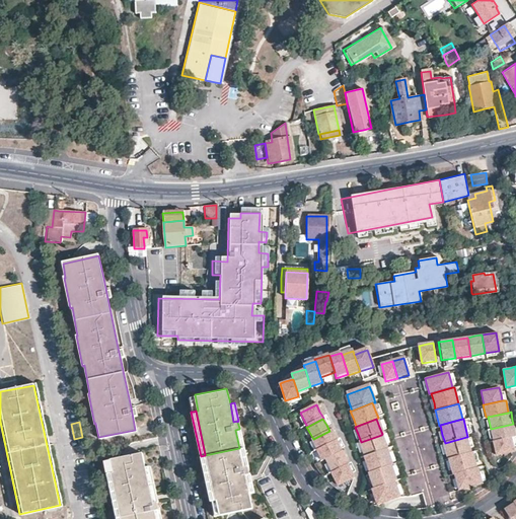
[(513,424),(491,429),(490,429),(493,440),(510,437),(515,435),(514,431),(513,424)]
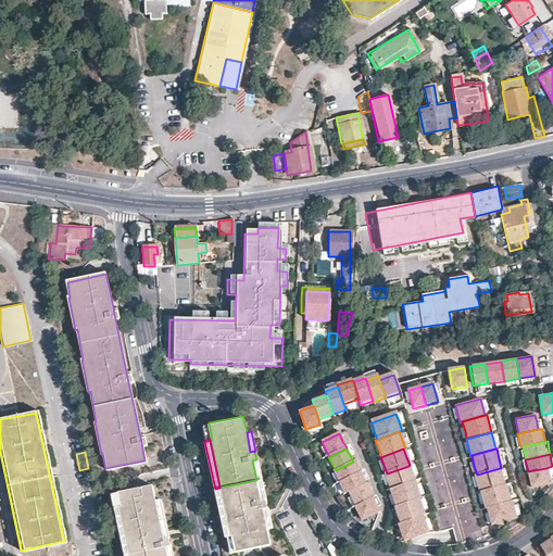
[(262,479),(258,458),(256,458),(256,459),(252,460),(256,480),(262,479)]
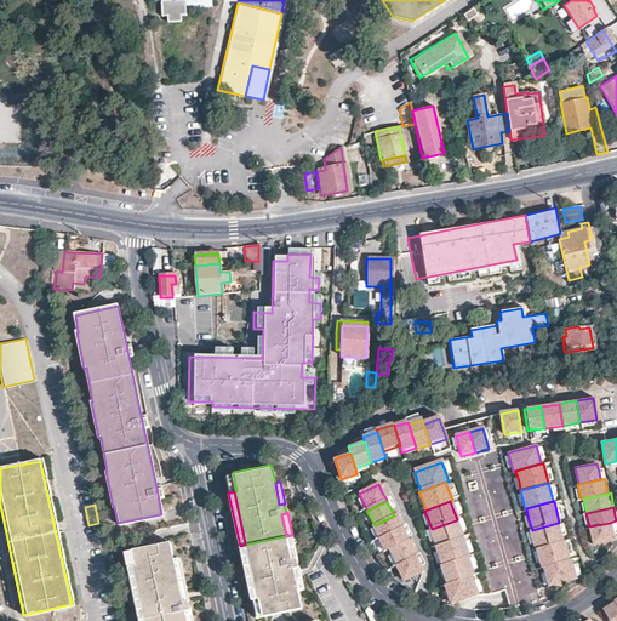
[(400,522),(396,514),(394,516),(375,525),(373,527),(380,540),(403,529),(404,528),(400,522)]
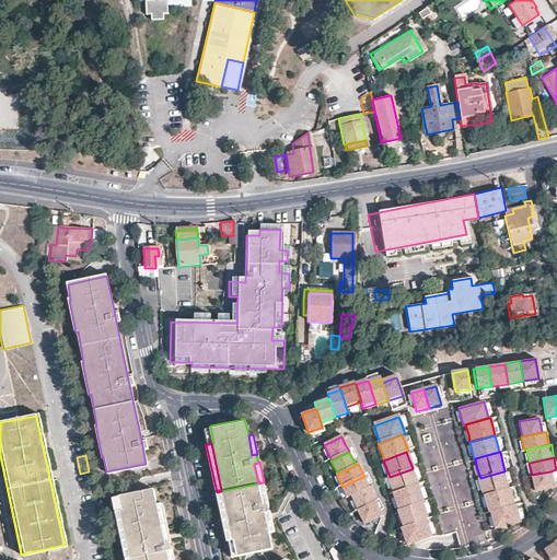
[(415,478),(412,469),(390,477),(389,477),(392,486),(394,494),(417,486),(415,478)]
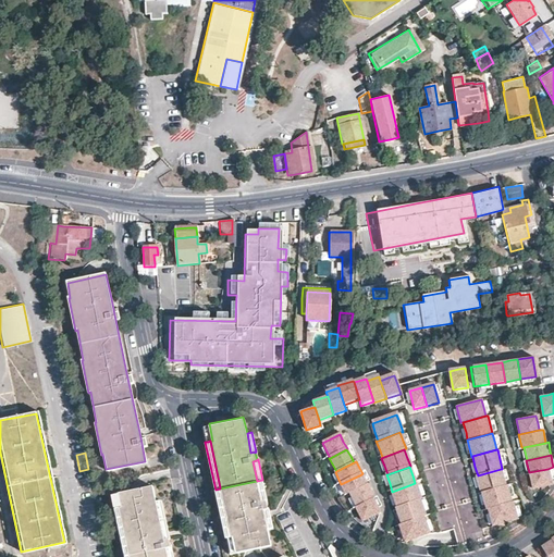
[(503,479),(501,469),(478,475),(476,477),(478,486),(479,490),(480,495),(482,494),(505,487),(503,479)]
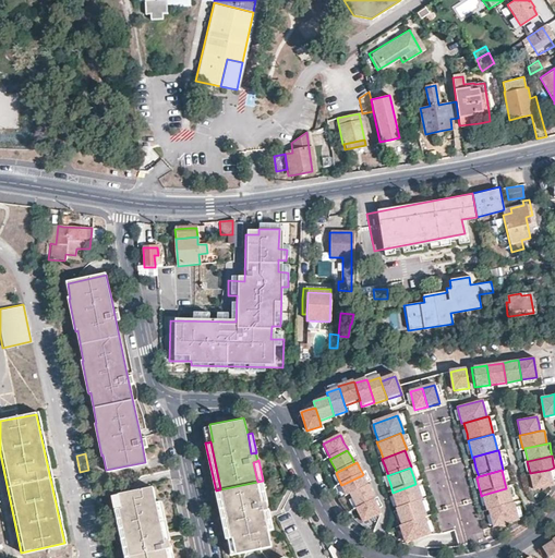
[(551,478),(549,470),(530,473),(529,473),(532,488),(552,484),(551,478)]
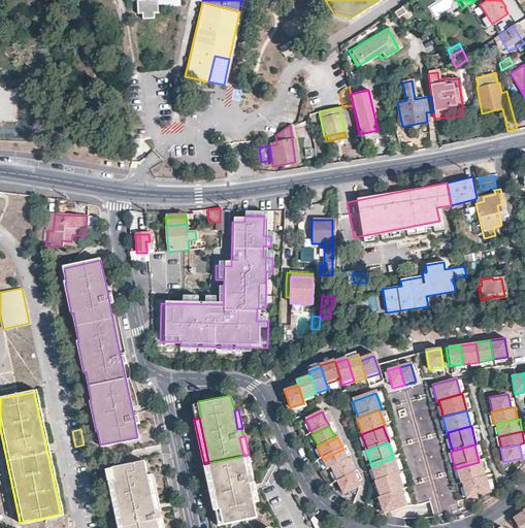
[(346,456),(342,450),(323,459),(322,460),(329,472),(332,470),(349,462),(346,456)]
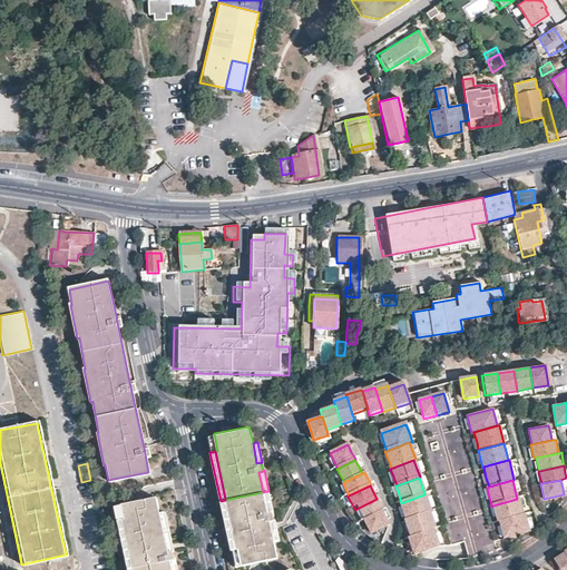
[(272,510),(269,491),(263,492),(267,511),(272,510)]
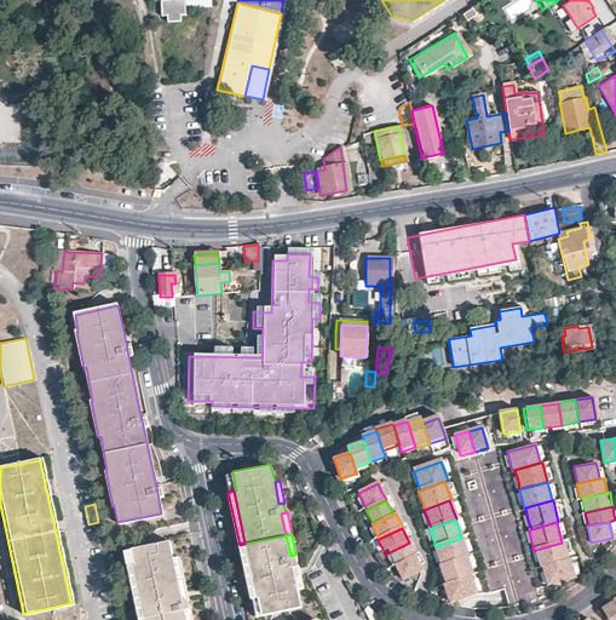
[(291,556),(286,535),(245,544),(257,596),(259,596),(263,614),(300,606),(297,587),(293,566),(297,564),(295,555),(291,556)]
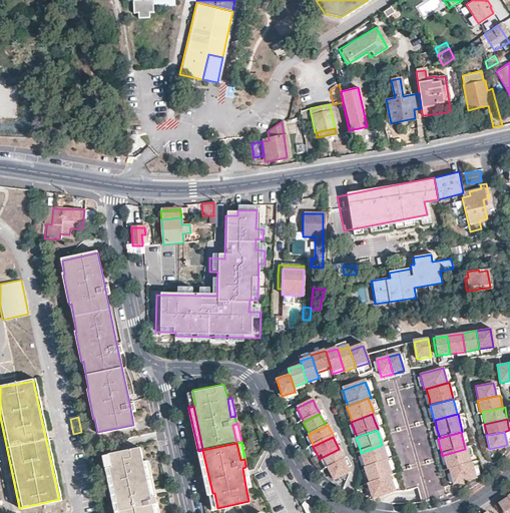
[(384,452),(382,445),(361,453),(364,461),(366,468),(386,461),(387,461),(384,452)]
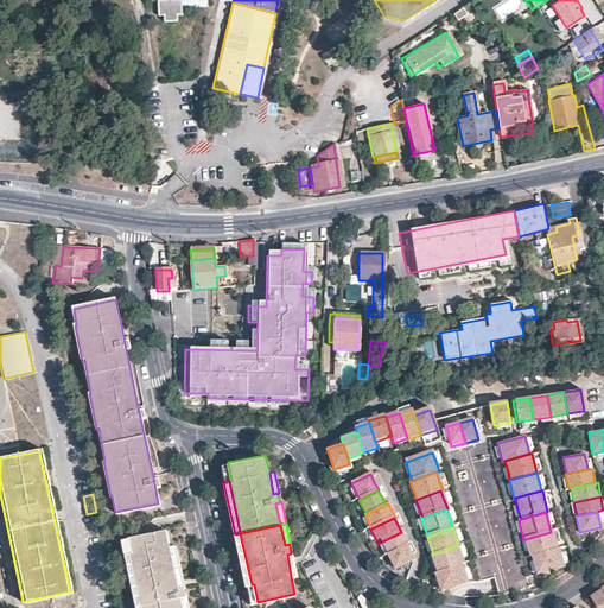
[(170,545),(166,529),(137,534),(137,536),(137,537),(129,538),(132,552),(129,552),(140,605),(180,596),(185,595),(184,590),(183,586),(178,587),(170,545)]
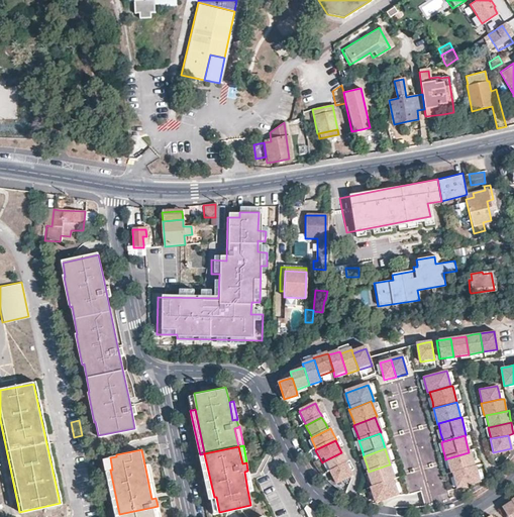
[(345,459),(341,452),(325,460),(331,474),(347,466),(348,466),(345,459)]
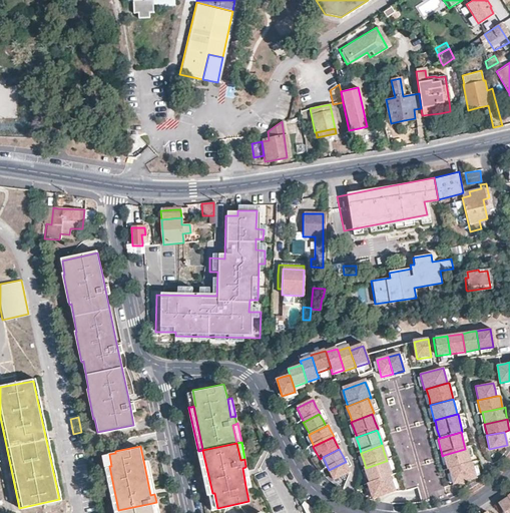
[(468,458),(466,449),(465,449),(444,455),(446,463),(448,471),(448,470),(470,464),(468,458)]
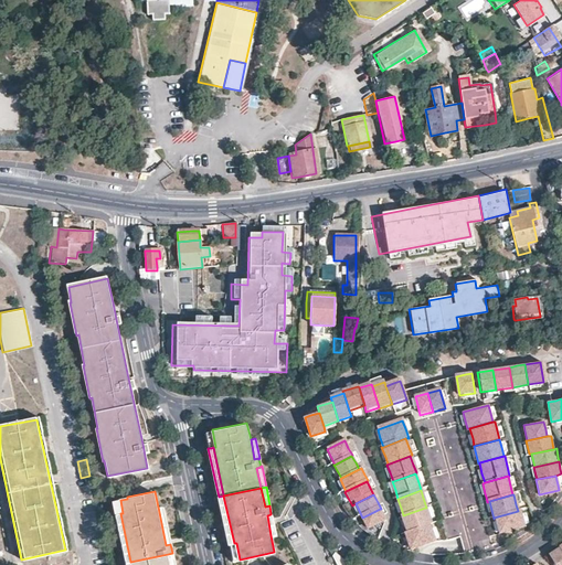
[(234,543),(223,496),(219,497),(229,544),(231,544),(234,543)]
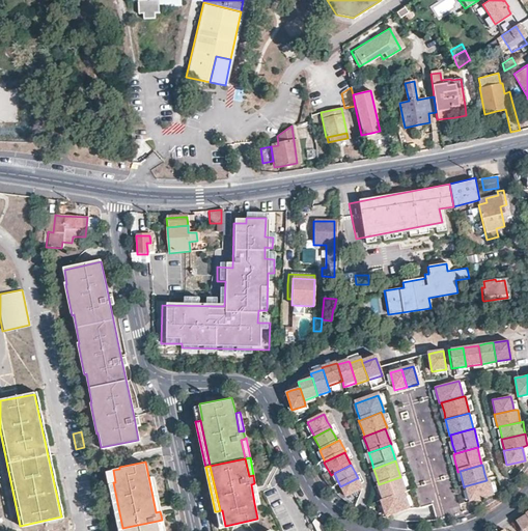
[(160,511),(153,476),(153,475),(148,476),(156,512),(160,511)]
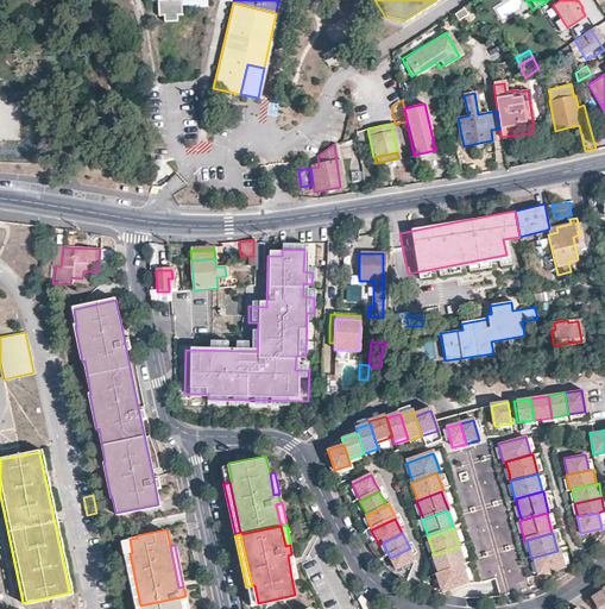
[(461,559),(458,547),(434,556),(433,557),(436,566),(440,576),(462,569),(465,567),(461,559)]
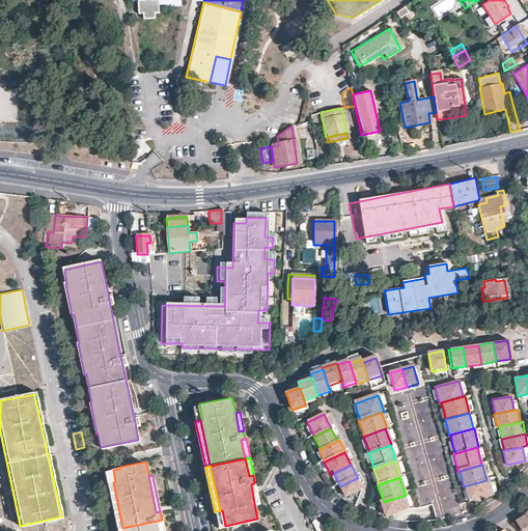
[(359,483),(357,478),(340,486),(339,486),(345,499),(363,491),(359,483)]
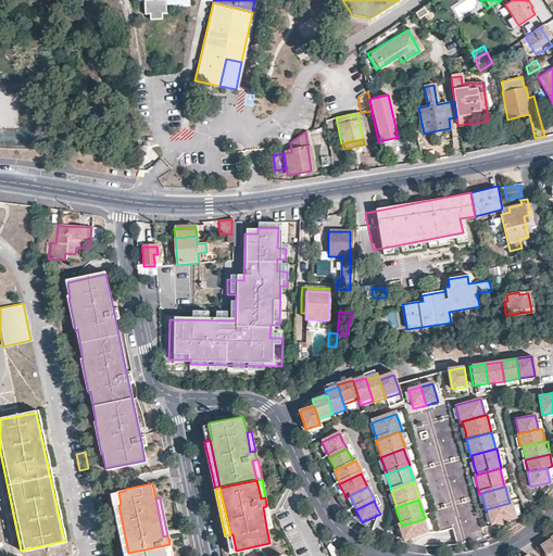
[(513,510),(512,503),(510,503),(486,509),(489,520),(490,522),(491,527),(516,520),(513,510)]
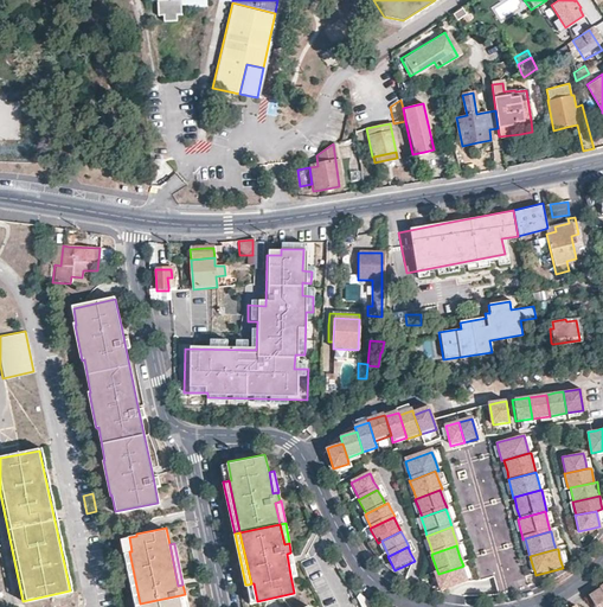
[(141,606),(140,604),(129,551),(126,553),(124,553),(136,606),(141,606)]
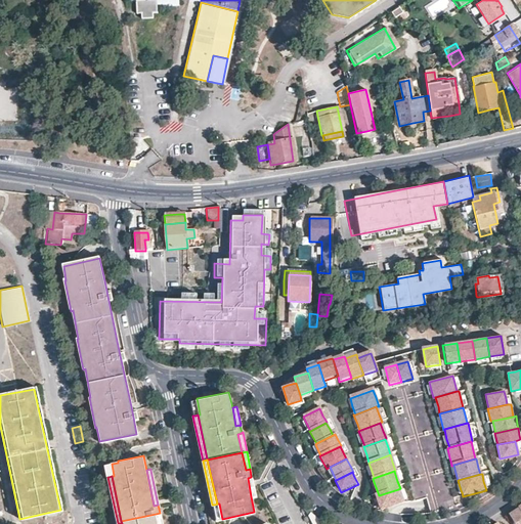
[(254,487),(252,477),(251,477),(248,478),(251,496),(256,495),(254,487)]
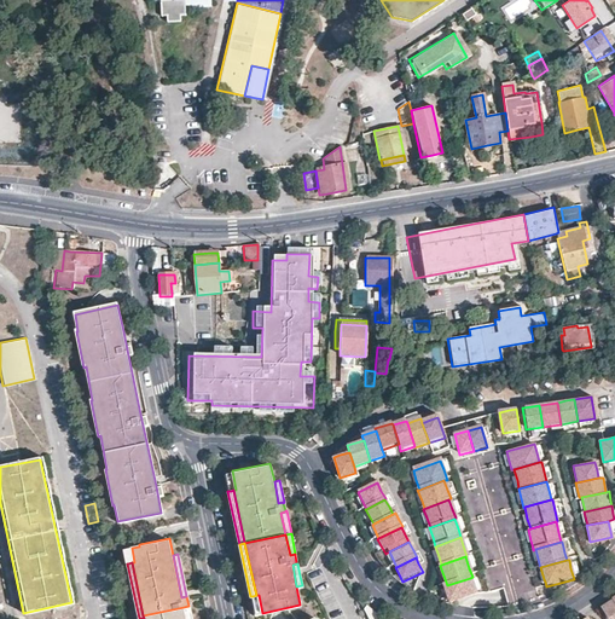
[(473,586),(470,578),(447,585),(444,586),(447,595),(450,603),(476,594),(473,586)]
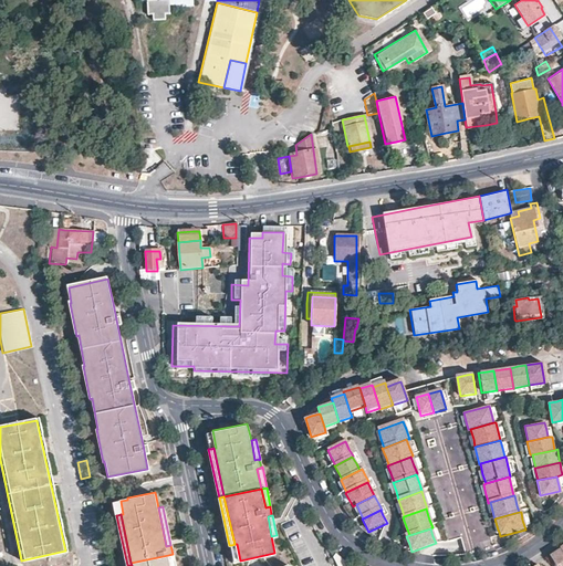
[(240,559),(237,544),(235,544),(231,545),(235,562),(240,559)]
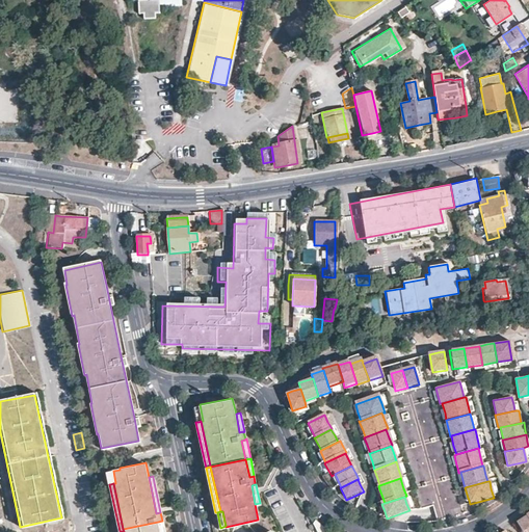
[(528,531),(528,521),(526,516),(520,520),(516,523),(521,531),(528,531)]
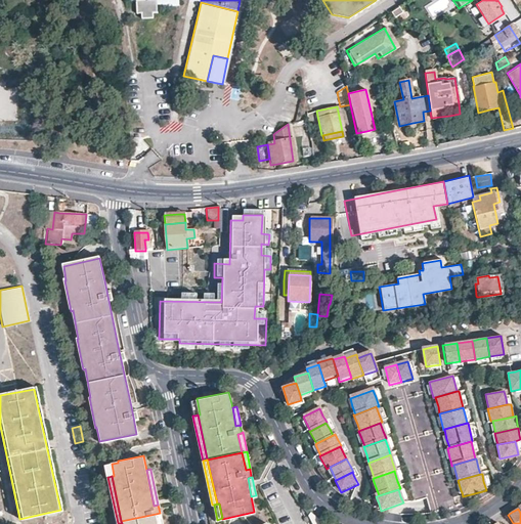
[(158,523),(156,514),(121,521),(122,523),(158,523)]
